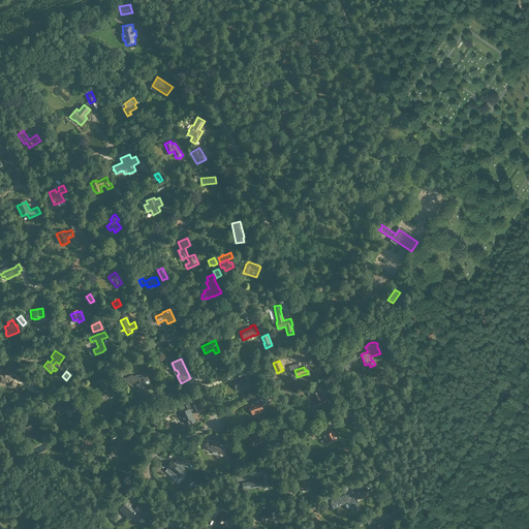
[(133,378),(132,376),(123,380),(126,386),(138,380),(141,383),(136,385),(142,395),(148,392),(146,385),(147,385),(151,383),(152,382),(151,380),(149,379),(145,372),(136,375),(137,376),(133,378)]
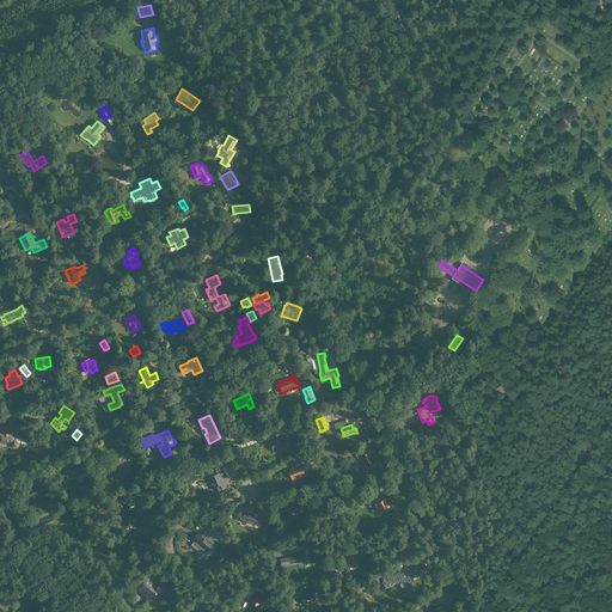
[(279,451),(279,450),(286,447),(283,439),(283,440),(282,436),(286,435),(285,430),(275,432),(276,438),(277,438),(279,440),(270,442),(271,447),(273,452),(279,451)]
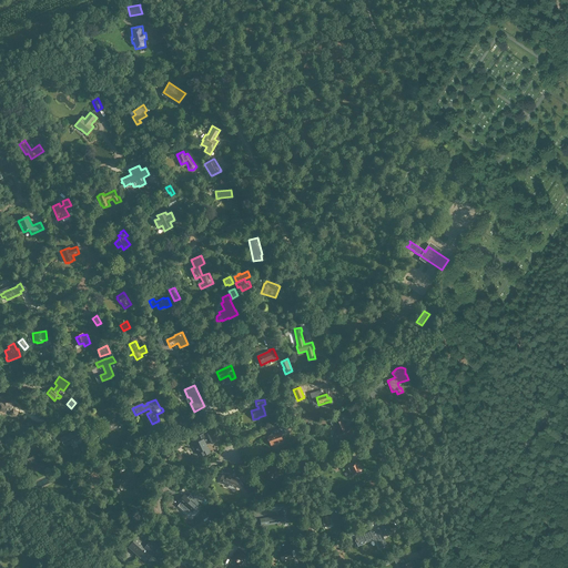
[(107,417),(108,421),(105,422),(105,423),(107,425),(105,425),(107,427),(108,426),(110,430),(125,424),(121,415),(115,417),(114,414),(107,417)]
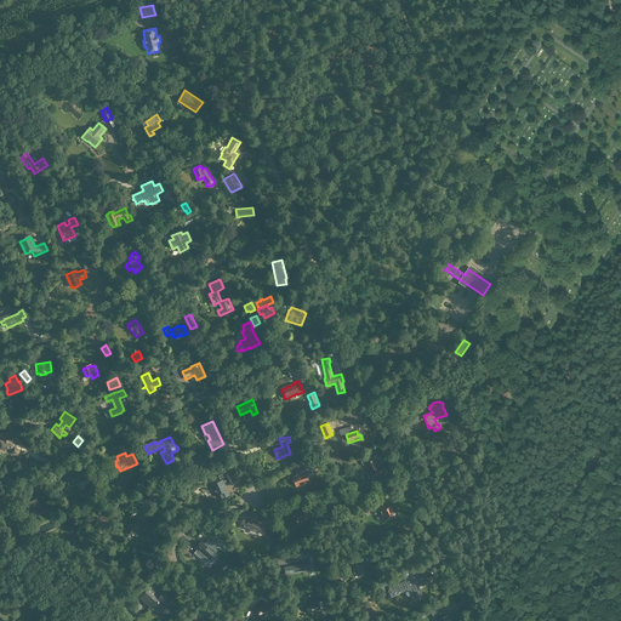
[(206,467),(217,462),(215,455),(203,461),(206,467)]
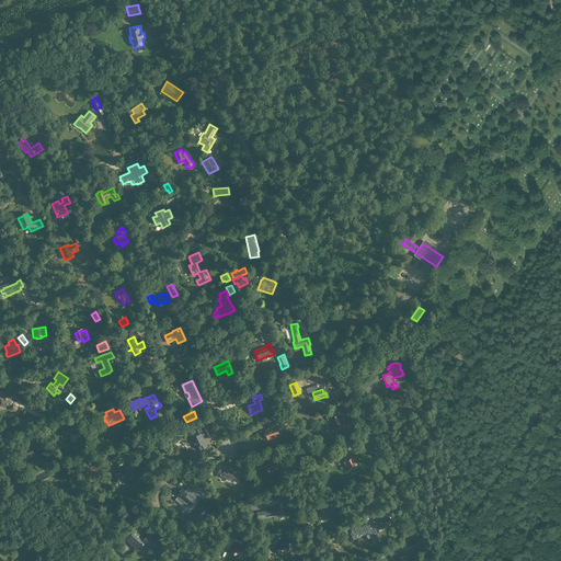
[(332,414),(325,418),(327,421),(331,419),(334,426),(332,426),(335,433),(346,428),(344,422),(341,423),(338,415),(334,418),(332,414)]
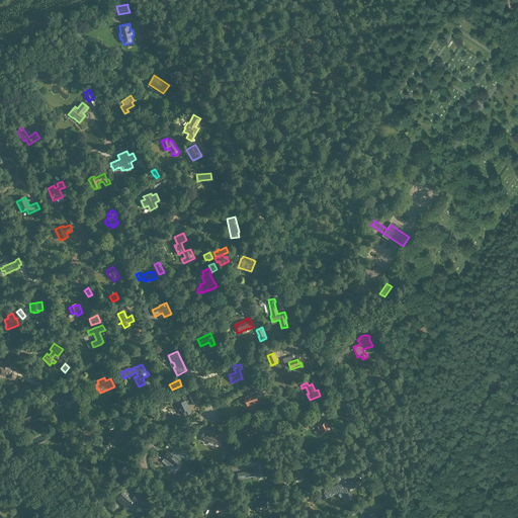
[(258,403),(256,398),(264,395),(261,389),(254,392),(255,395),(244,399),(247,407),(258,403)]
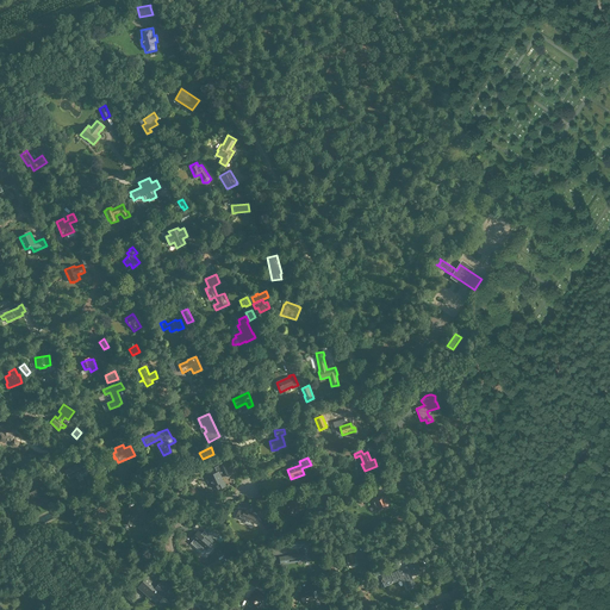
[(64,471),(69,479),(88,470),(85,461),(64,471)]
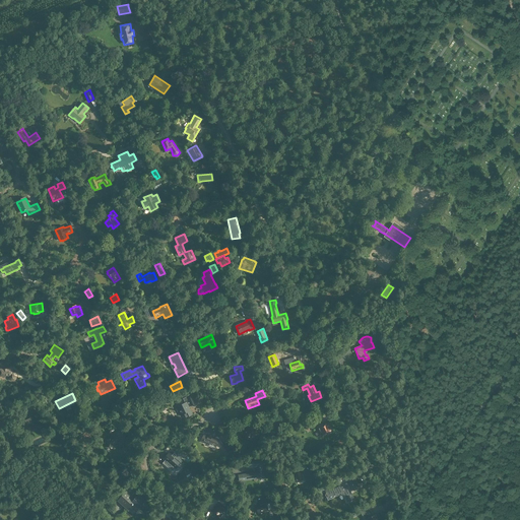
[(180,406),(175,408),(177,413),(179,412),(180,415),(183,414),(185,417),(192,414),(189,407),(191,406),(193,407),(196,405),(197,403),(195,400),(193,400),(191,395),(183,399),(185,403),(179,405),(180,406)]
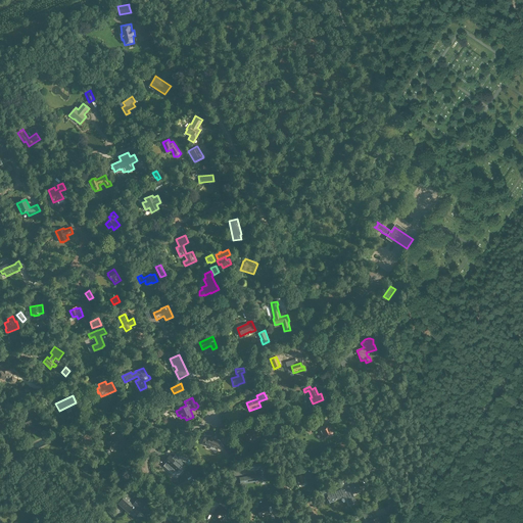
[(34,424),(24,430),(27,436),(40,429),(43,427),(39,419),(38,420),(35,414),(30,416),(32,421),(33,421),(34,424)]
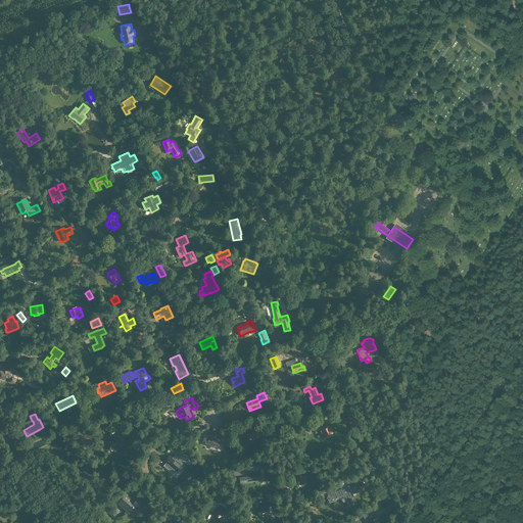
[(278,426),(288,423),(286,417),(282,418),(281,417),(277,418),(277,420),(276,420),(278,426)]
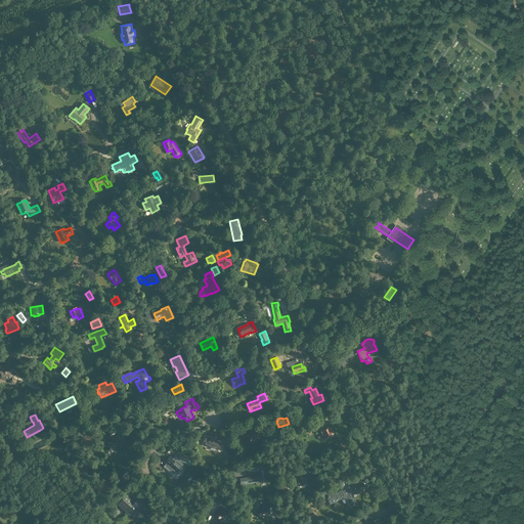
[(316,424),(308,428),(310,433),(319,429),(316,424)]
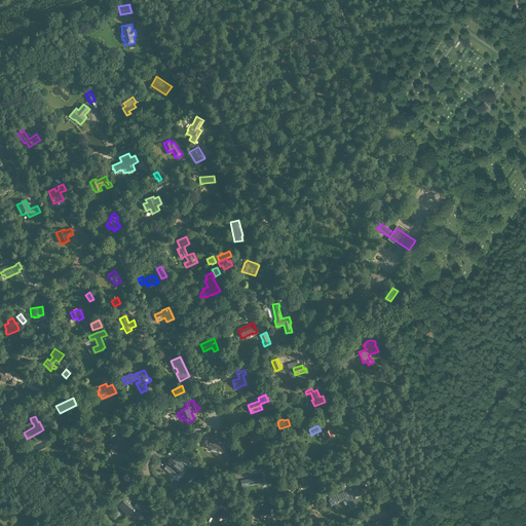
[(249,436),(247,443),(255,445),(256,440),(259,440),(261,430),(251,427),(250,431),(249,431),(248,436),(249,436)]
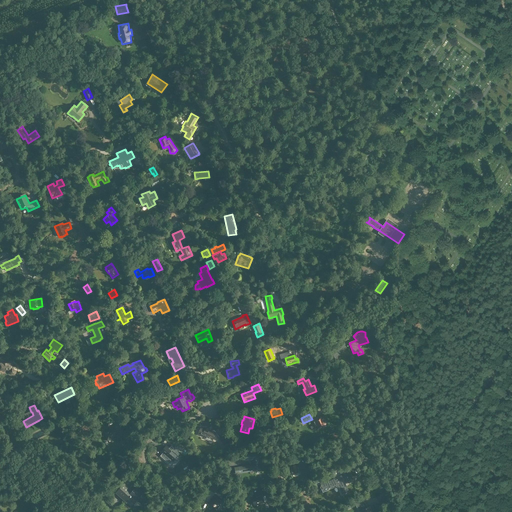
[(322,426),(323,426),(323,427),(326,426),(325,424),(326,424),(325,423),(326,423),(326,422),(326,421),(325,421),(325,420),(324,420),(323,419),(322,420),(321,417),(317,419),(316,418),(312,420),(315,426),(316,425),(318,428),(322,426)]
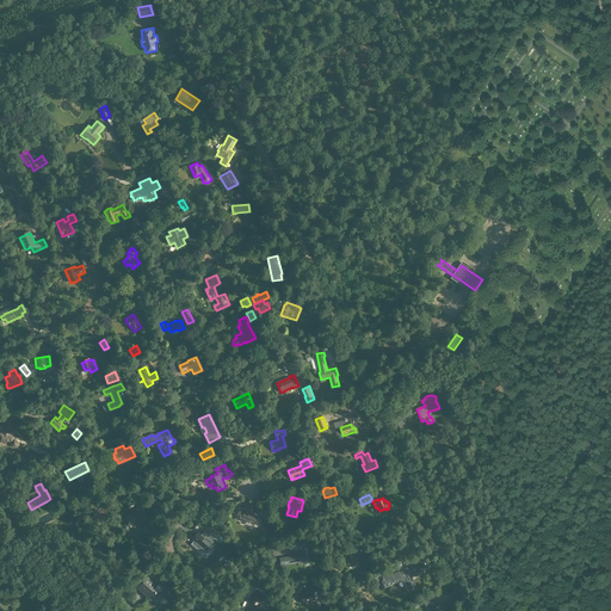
[(141,520),(136,511),(135,512),(134,508),(139,506),(135,499),(125,504),(128,511),(129,510),(131,513),(123,517),(128,526),(131,524),(133,525),(136,524),(136,523),(141,520)]
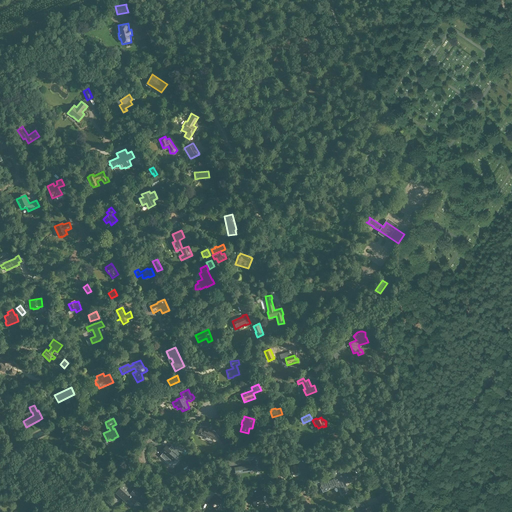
[(215,433),(211,431),(211,432),(209,431),(209,430),(205,428),(204,430),(200,428),(197,435),(201,437),(202,436),(212,440),(215,433)]
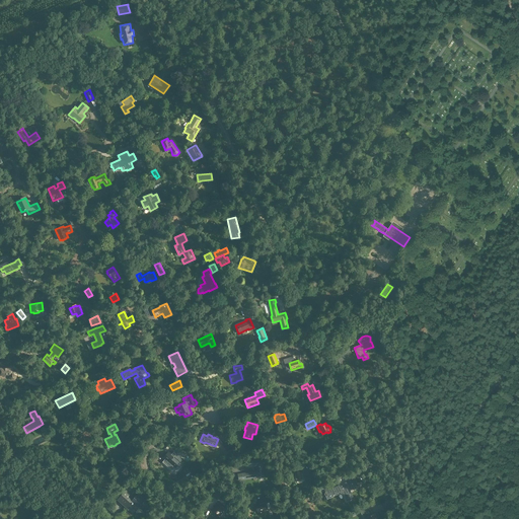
[(221,444),(226,452),(233,448),(228,440),(221,444)]
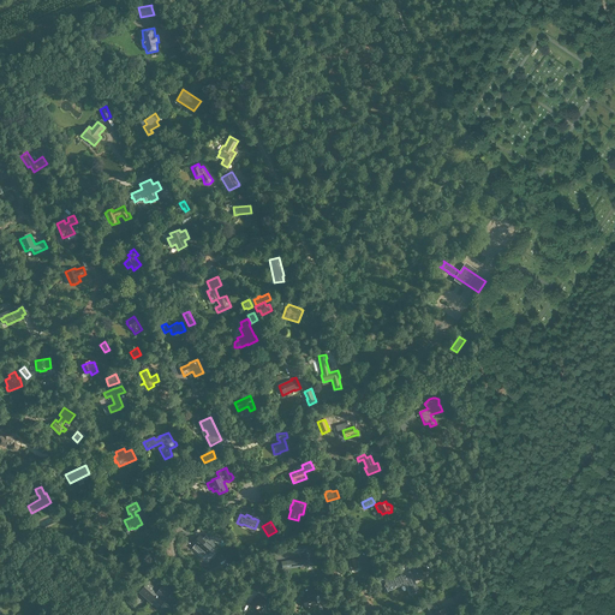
[(209,544),(199,536),(193,543),(199,548),(198,550),(206,556),(207,555),(208,555),(214,548),(209,544)]
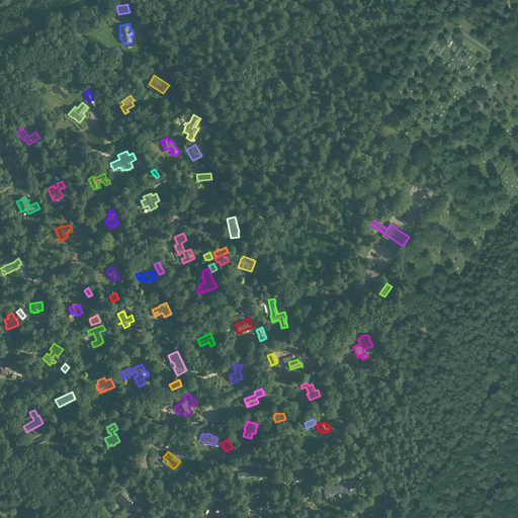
[(256,465),(256,470),(252,471),(253,477),(263,476),(260,458),(248,460),(249,466),(256,465)]
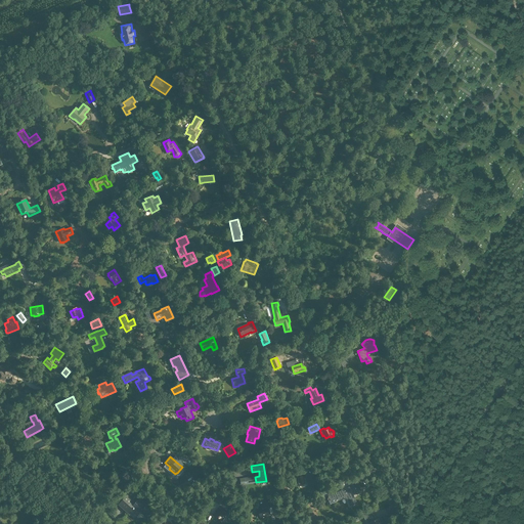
[(195,479),(204,475),(201,469),(192,474),(195,479)]
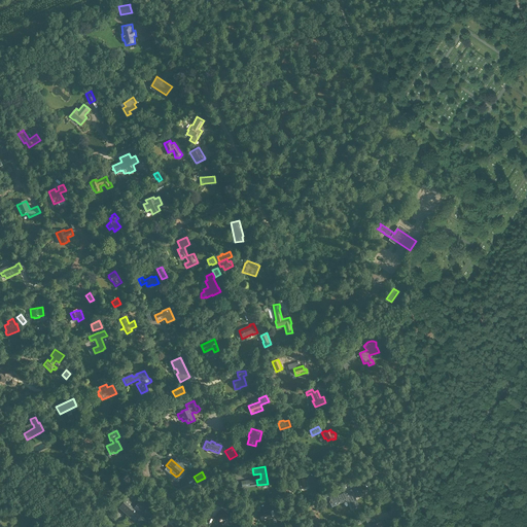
[(281,481),(282,480),(283,484),(288,483),(286,475),(280,476),(281,481)]
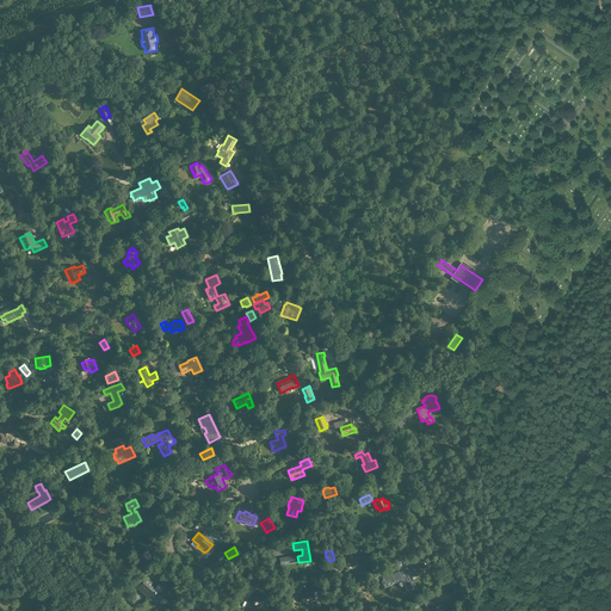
[(352,566),(356,563),(353,557),(358,556),(357,554),(356,554),(355,551),(352,553),(352,551),(347,553),(349,556),(341,559),(345,566),(351,563),(352,566)]
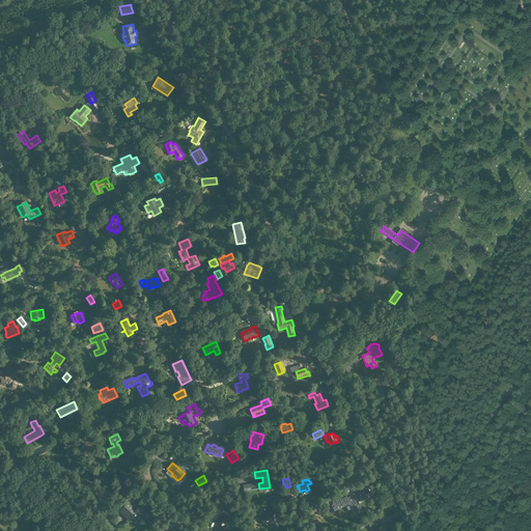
[(350,503),(355,513),(361,510),(357,502),(361,501),(362,502),(367,499),(363,491),(355,494),(341,500),(344,505),(350,503)]
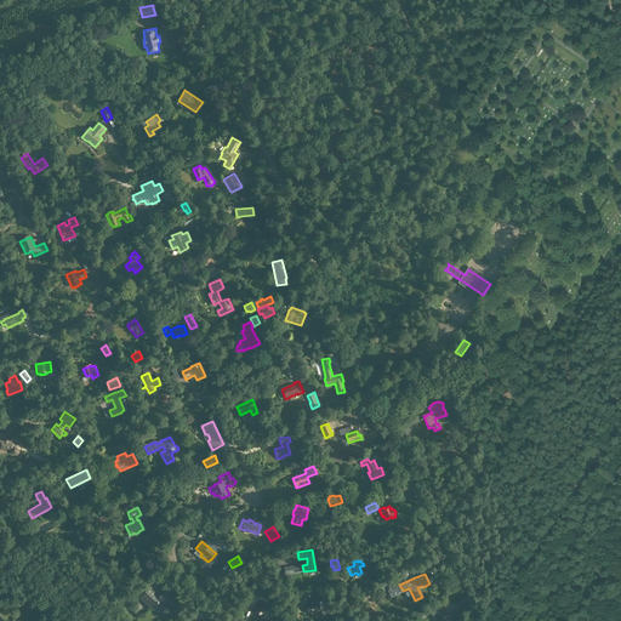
[(260,584),(252,591),(260,598),(267,591),(260,584)]
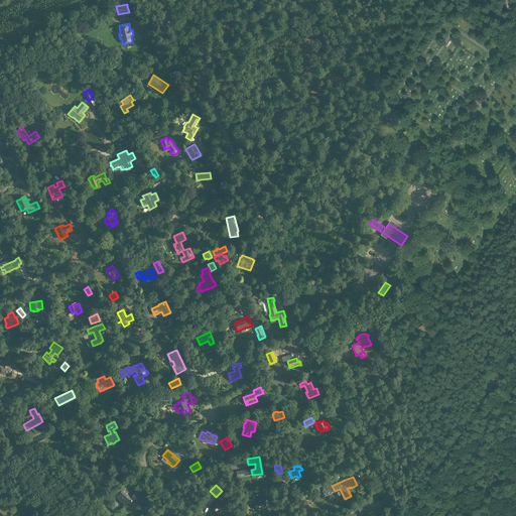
[(129,504),(129,503),(134,508),(143,498),(136,491),(131,497),(129,495),(130,493),(124,488),(116,497),(126,506),(129,504)]
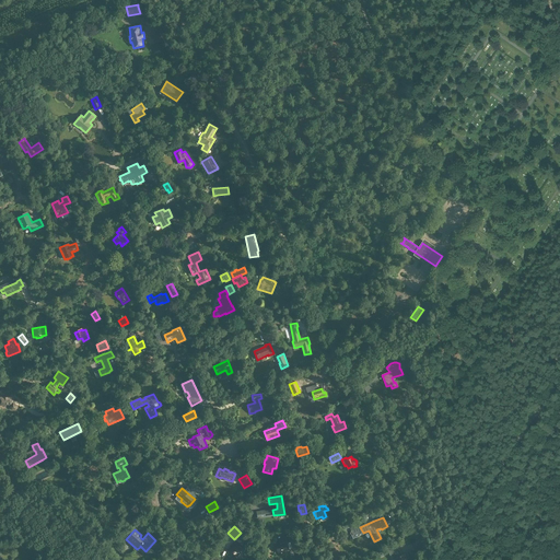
[(284,551),(289,550),(287,544),(290,543),(288,536),(279,539),(280,543),(275,545),(278,556),(284,553),(284,551)]
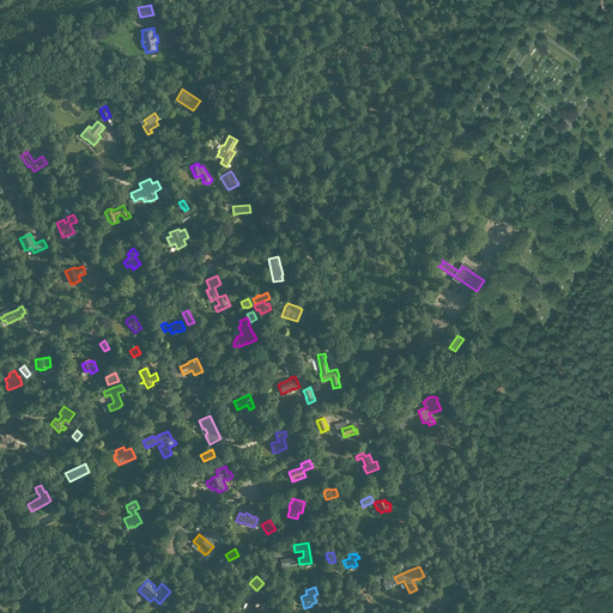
[(256,611),(266,600),(259,593),(249,602),(253,606),(252,607),(256,611)]
